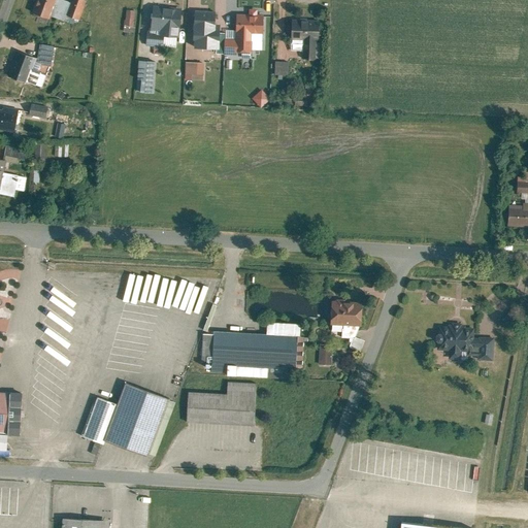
[(52,0),(33,0),(31,11),(47,17),(48,12),(52,0)]
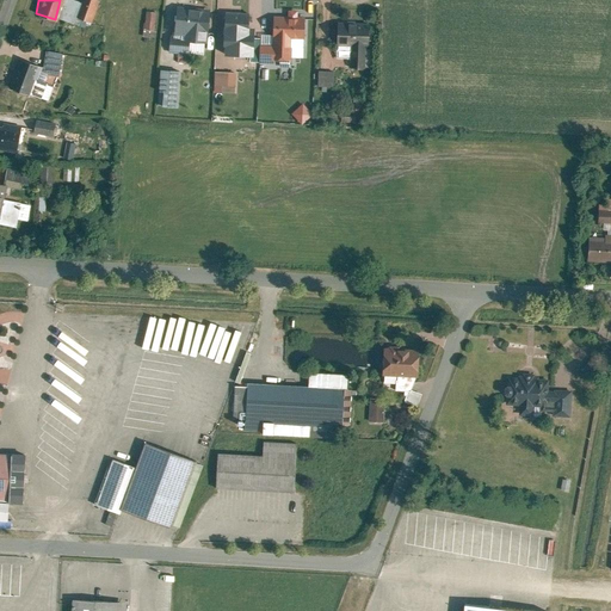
[(79,0),(60,0),(56,14),(73,20),(74,17),(79,0)]
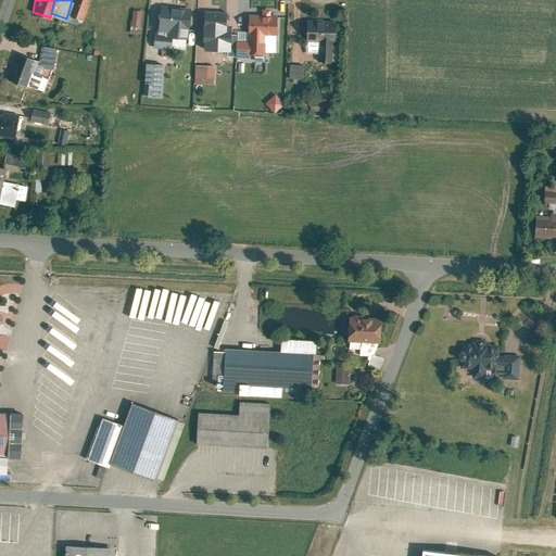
[(72,0),(67,15),(85,21),(90,0),(72,0)]
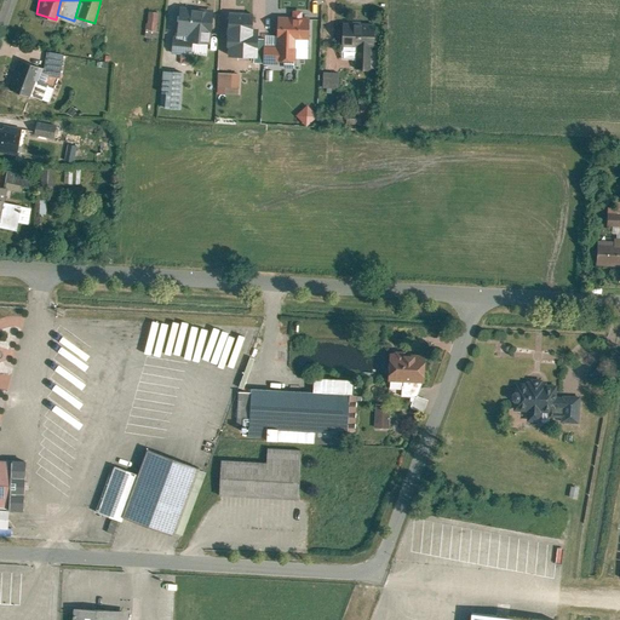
[(213,7),(179,4),(176,38),(208,41),(211,41),(213,7)]
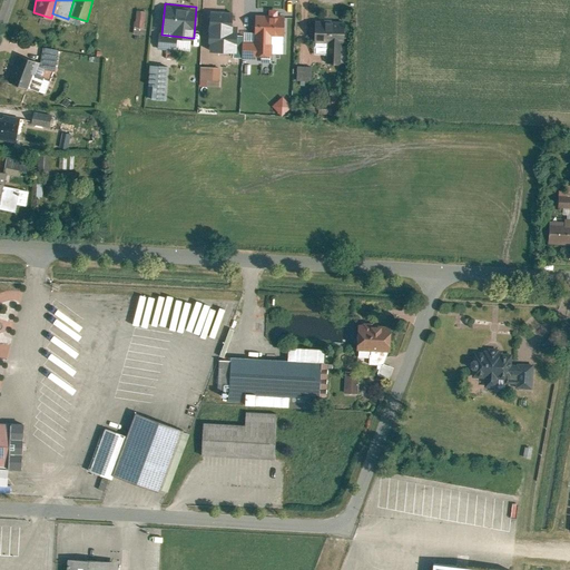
[(134,10),(133,26),(144,26),(145,11),(134,10)]
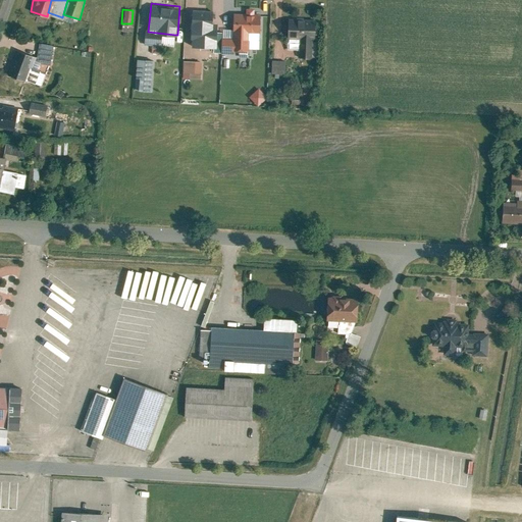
[(191,23),(190,47),(215,47),(215,31),(216,23),(212,23),(212,10),(193,9),(193,23),(191,23)]
